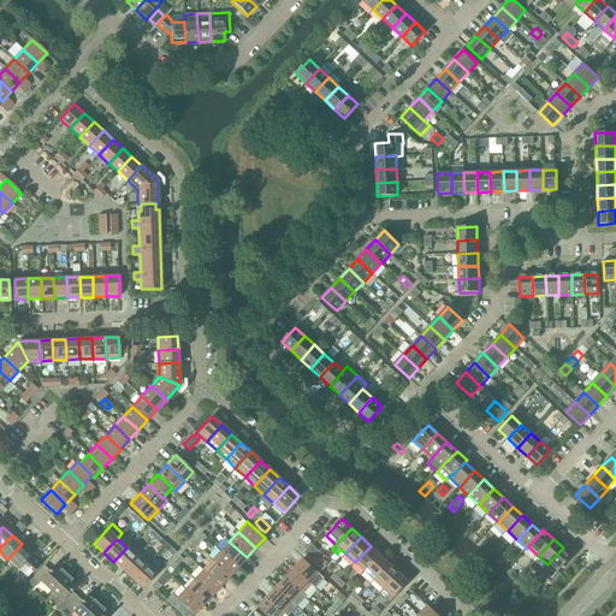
[(247,557),(229,542),(220,550),(238,567),(247,557)]
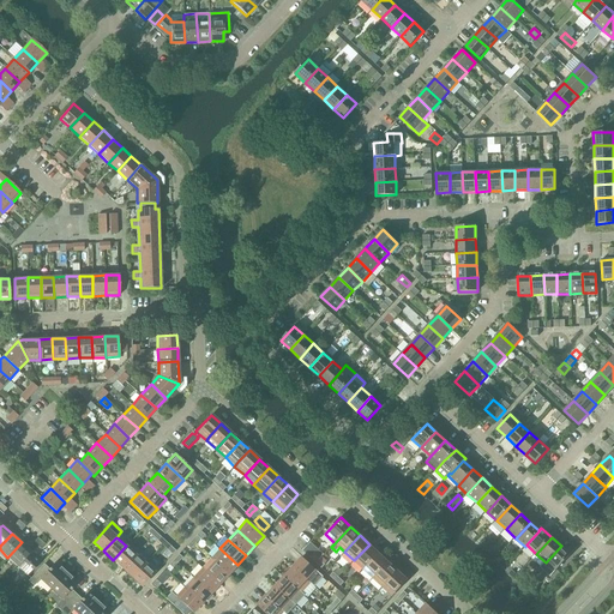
[(17,566),(31,552),(22,542),(7,558),(17,566)]
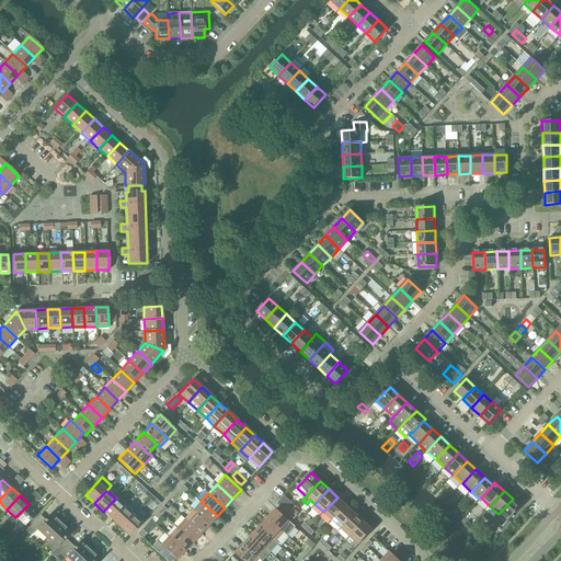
[(118,495),(115,499),(103,512),(112,519),(127,503),(118,495)]
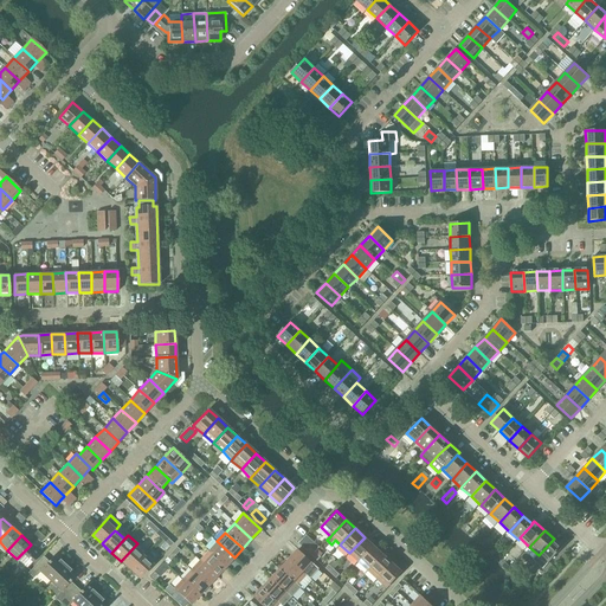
[(307,536),(300,543),(302,547),(309,539),(307,536)]
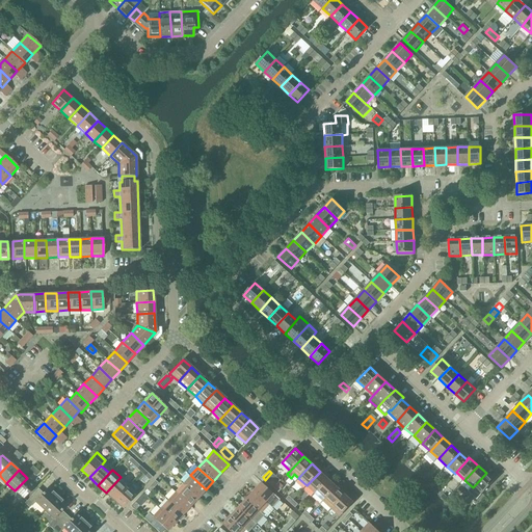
[(320,472),(307,485),(315,494),(328,479),(320,472)]
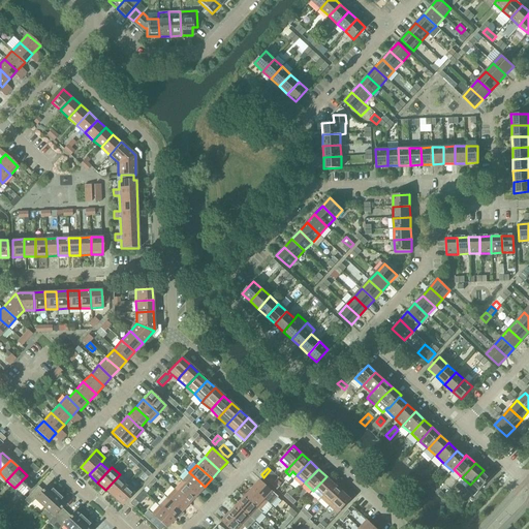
[(484,470),(470,485),(466,489),(474,497),(492,478),(484,470)]
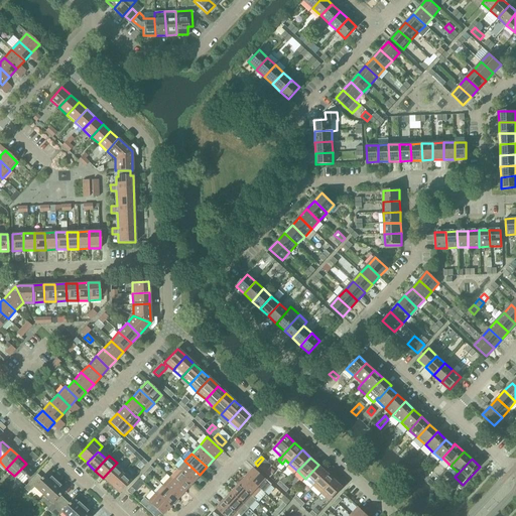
[(200,475),(184,461),(176,470),(179,472),(180,472),(191,483),(200,475)]
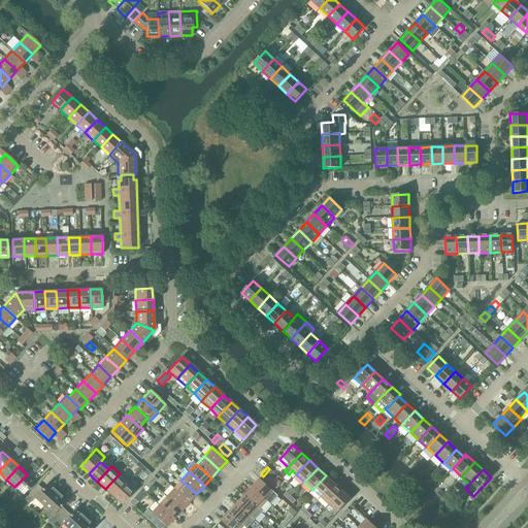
[(120,473),(105,489),(113,496),(127,482),(120,473)]
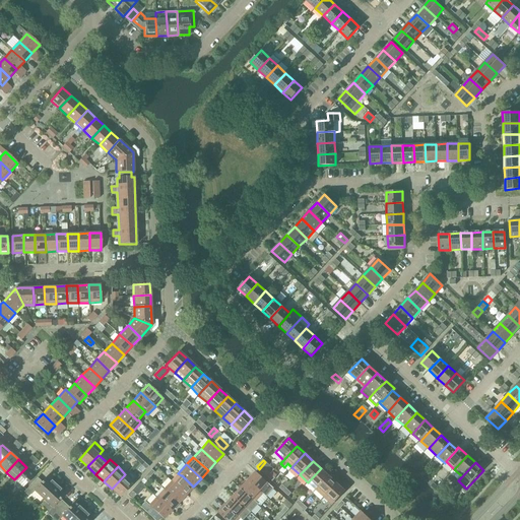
[(26,467),(14,479),(23,488),(35,475),(26,467)]
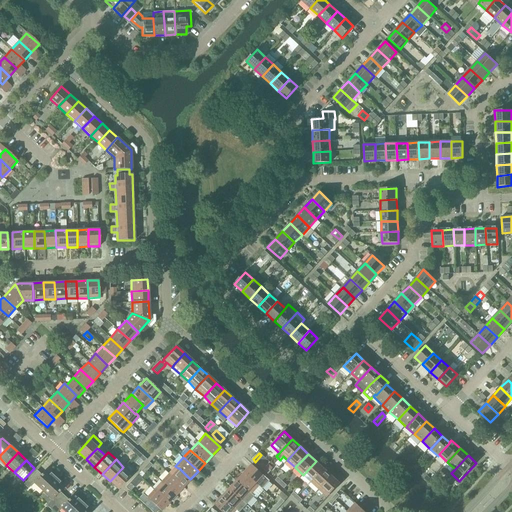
[(316,461),(303,475),(311,482),(323,468),(316,461)]
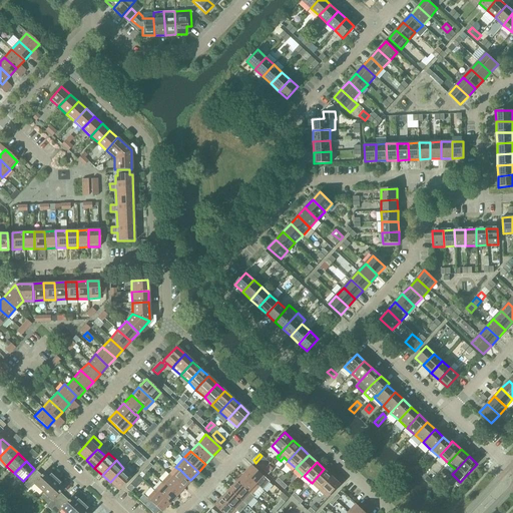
[(265,476),(252,465),(244,473),(257,484),(258,484),(265,476)]
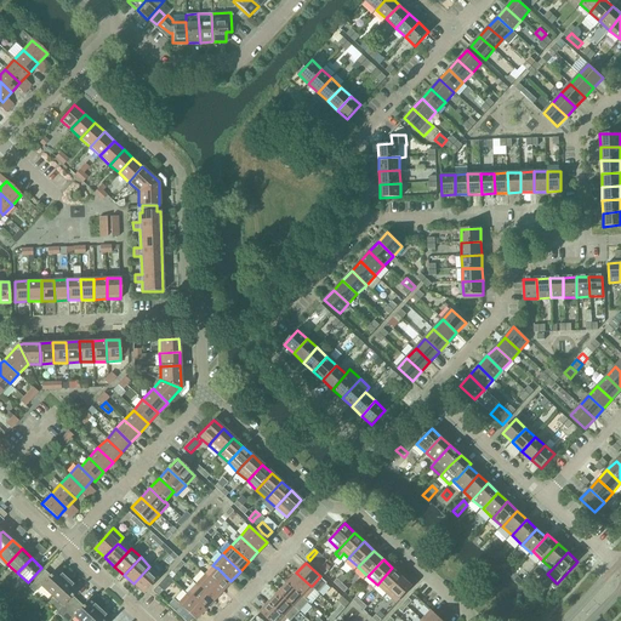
[(143,593),(160,575),(149,567),(134,584),(143,593)]
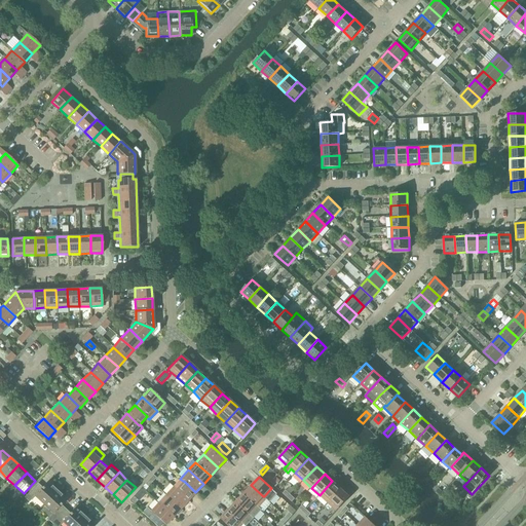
[(176,489),(188,500),(195,492),(184,481),(183,481),(176,489)]
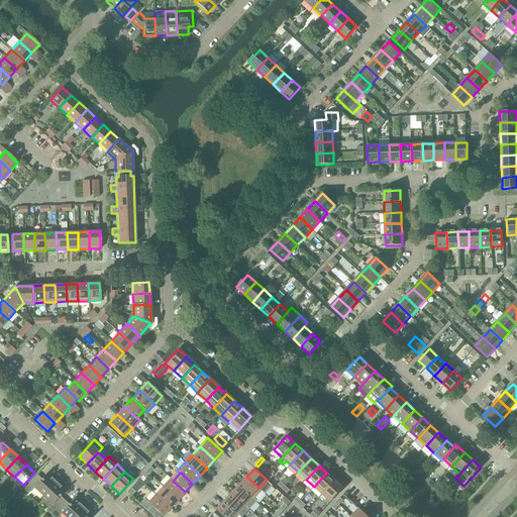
[(322,494),(335,481),(326,473),(314,487),(322,494)]
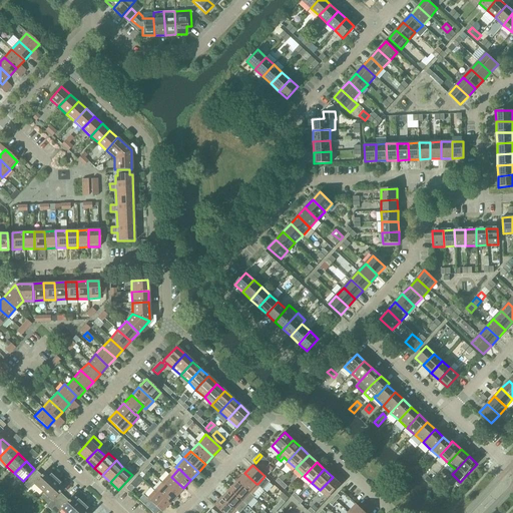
[(42,492),(55,478),(46,470),(38,479),(33,475),(23,485),(28,490),(33,484),(42,492)]
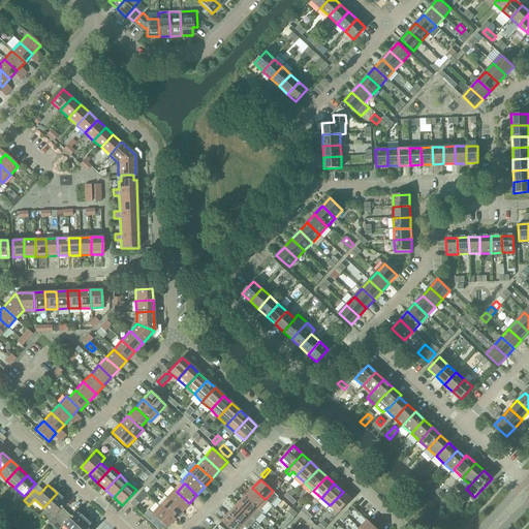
[(245,496),(263,514),(266,516),(273,506),(266,499),(265,499),(252,488),(245,496)]
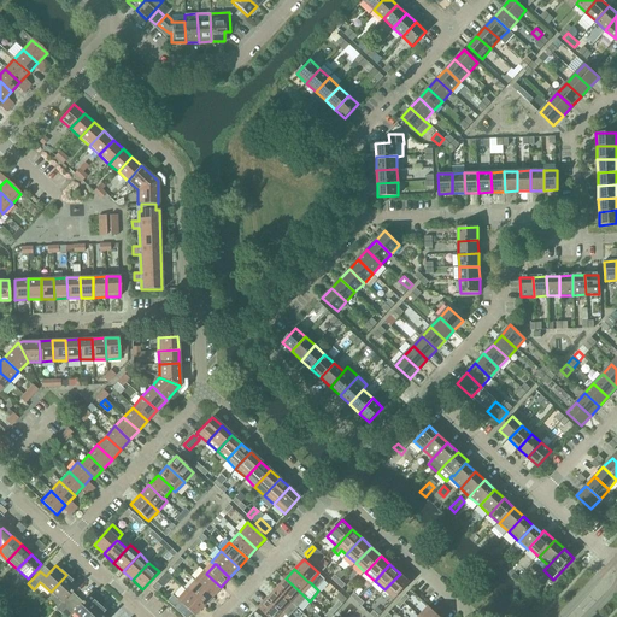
[(194,580),(211,597),(221,587),(206,574),(204,570),(194,580)]
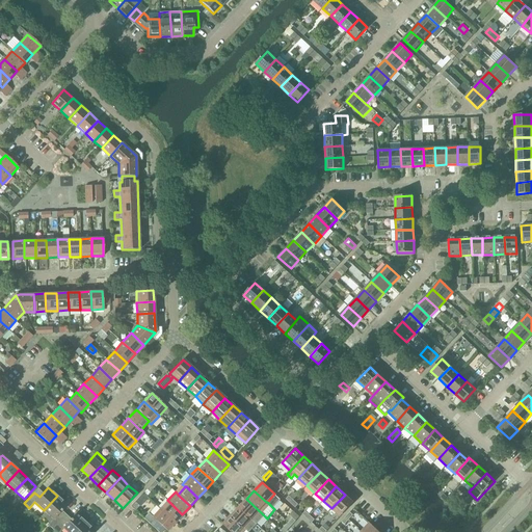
[(340,516),(353,502),(345,495),(331,508),(340,516)]
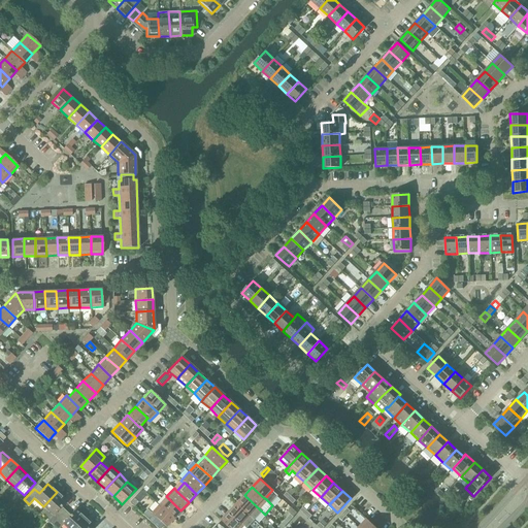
[(53,525),(63,515),(58,509),(66,501),(57,492),(43,506),(53,516),(47,521),(53,525)]
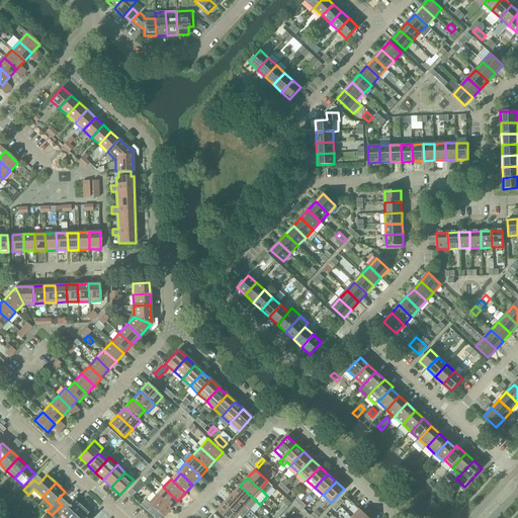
[(258,503),(240,486),(233,494),(250,510),(258,503)]
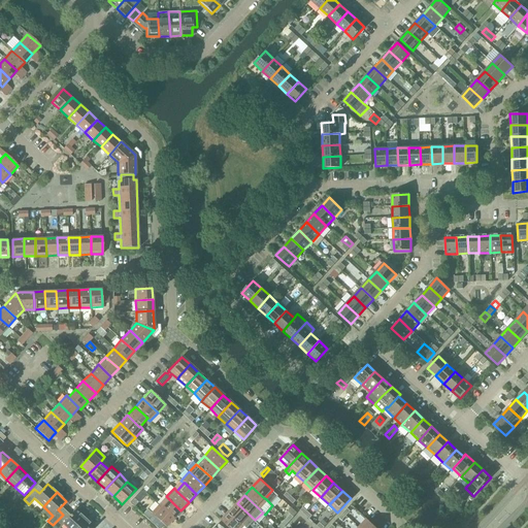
[(158,504),(173,519),(180,510),(166,496),(158,504)]
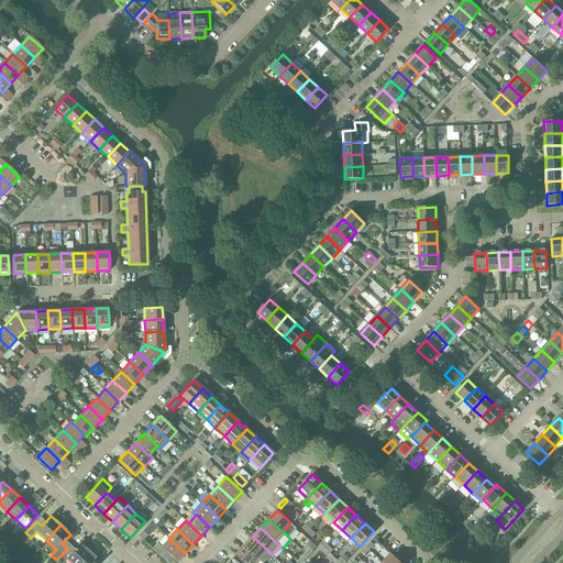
[(147,536),(143,531),(138,536),(143,540),(147,536)]
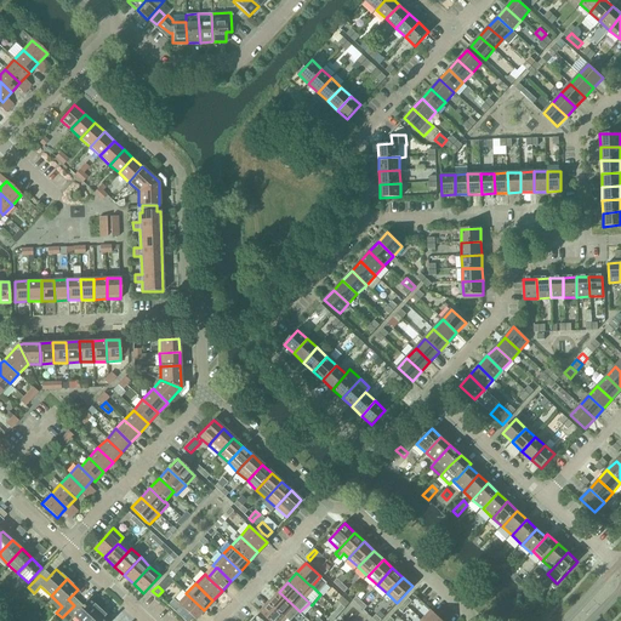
[(269,602),(288,619),(290,620),(291,620),(300,611),(279,592),(269,602)]
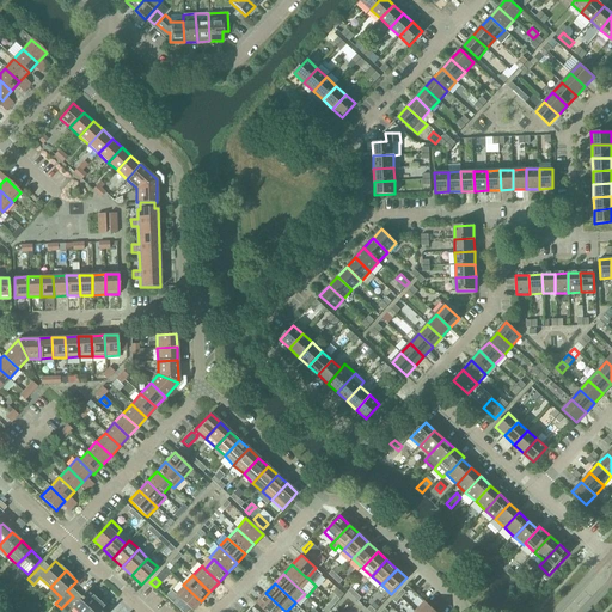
[(165,597),(182,611),(184,611),(189,609),(193,611),(201,601),(183,585),(175,594),(171,591),(165,597)]
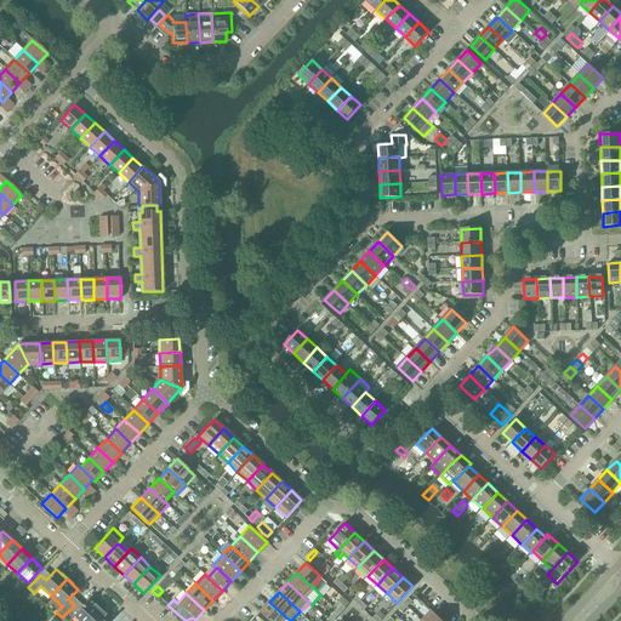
[(342,597),(332,607),(336,610),(341,605),(345,608),(345,609),(349,604),(342,597)]
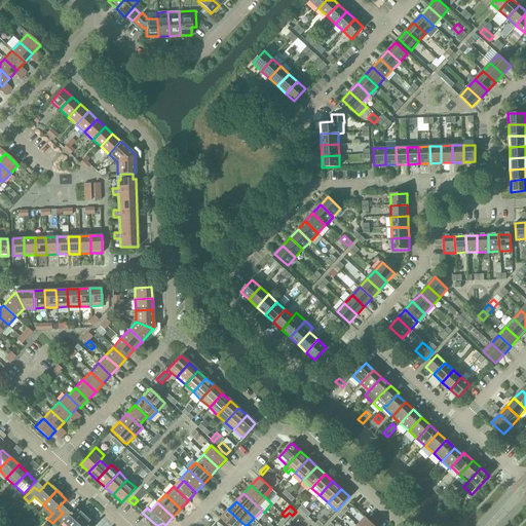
[(63,513),(52,523),(54,525),(58,525),(62,522),(66,525),(74,525),(84,516),(75,508),(67,517),(63,513)]
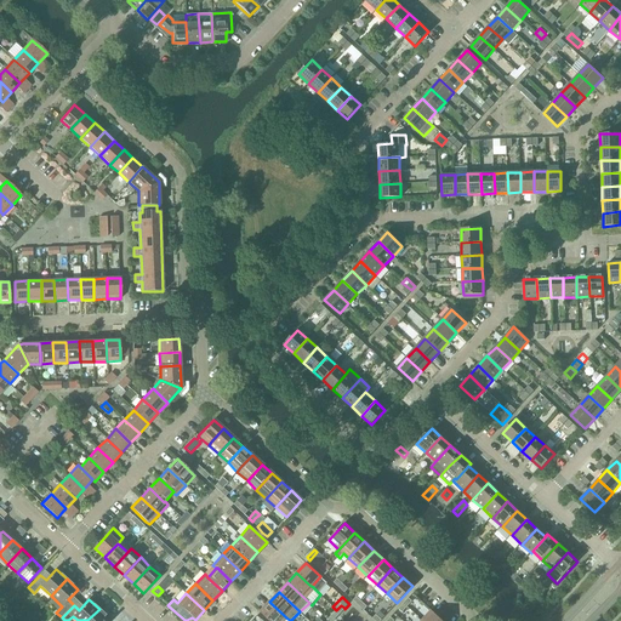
[(284,620),(288,619),(269,602),(261,611),(271,620),(284,620)]
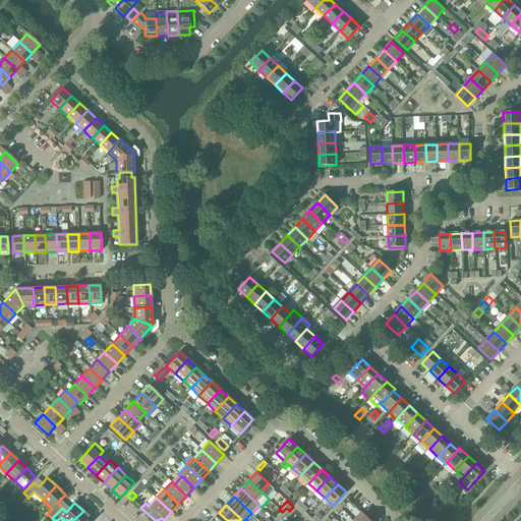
[(92,520),(93,520),(83,511),(73,520),(92,520)]
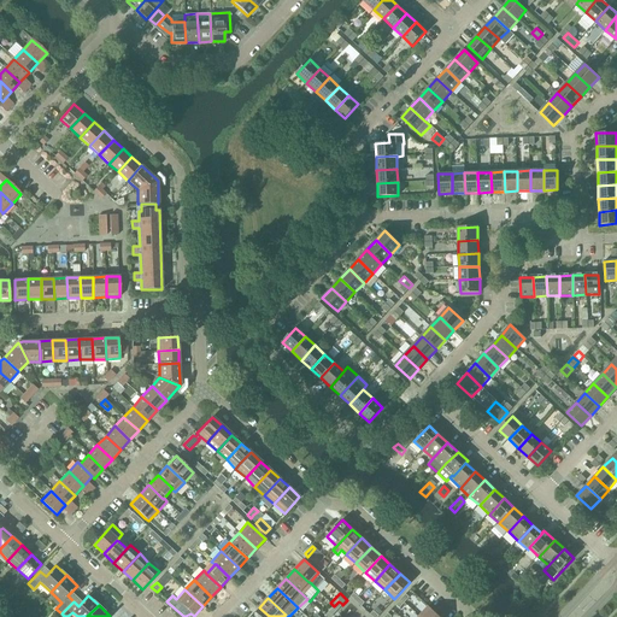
[(372,616),(376,616),(378,616),(383,611),(377,606),(370,613),(372,616)]
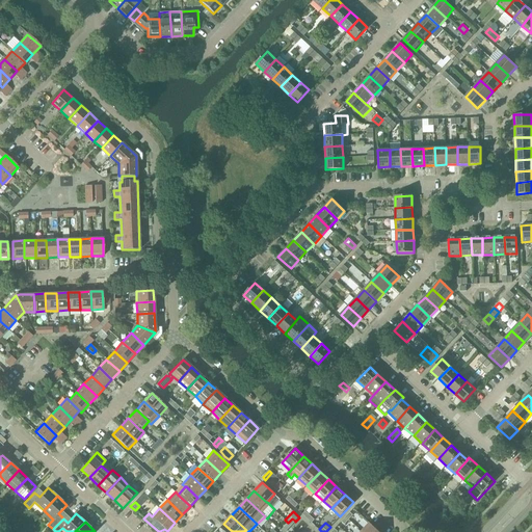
[(379,531),(369,523),(362,531),(379,531)]
